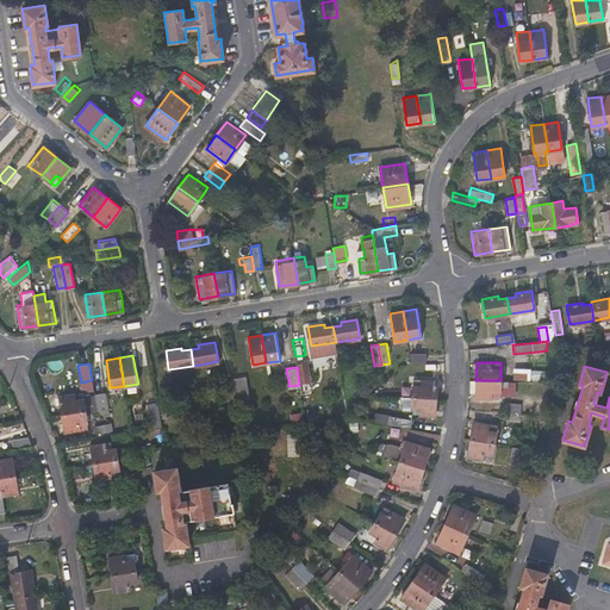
[(512,380),(539,381),(540,369),(512,368),(512,380)]
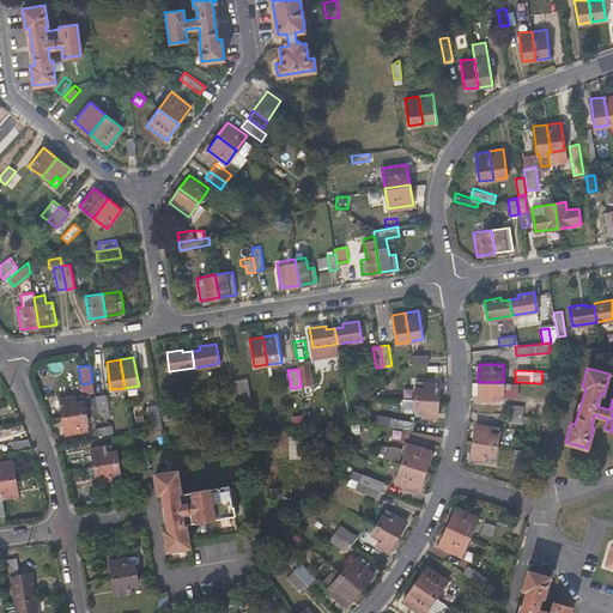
[(240,380),(243,404),(252,402),(248,378),(240,380)]
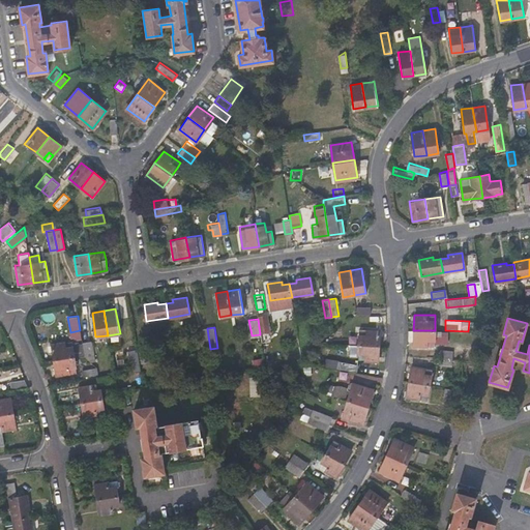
[(203,350),(210,349),(207,328),(200,330),(203,350)]
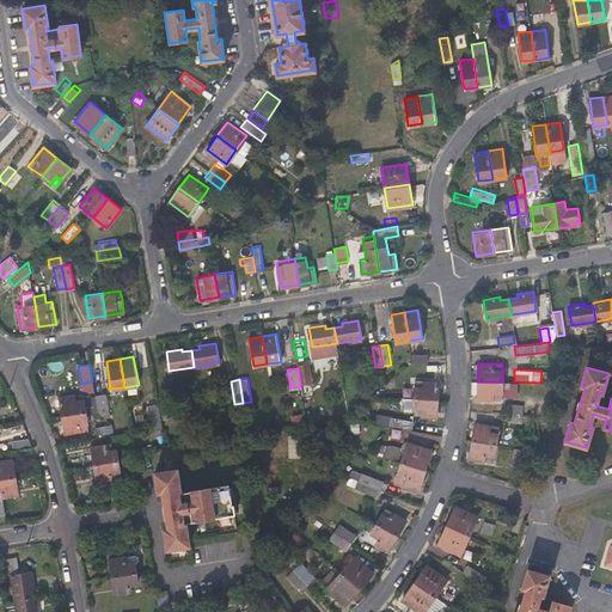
[(415,380),(414,398),(438,399),(439,381),(415,380)]
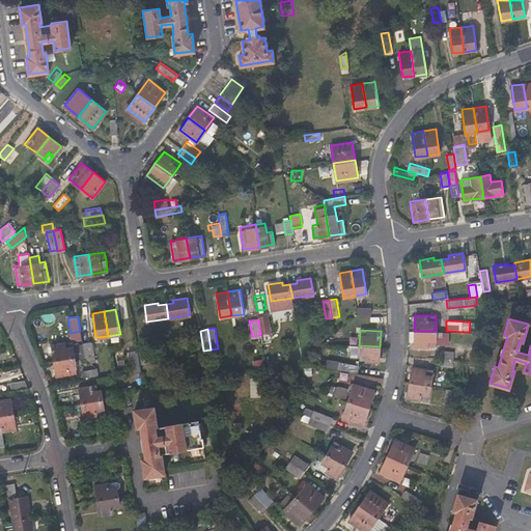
[(72,340),(81,339),(80,331),(71,333),(72,340)]
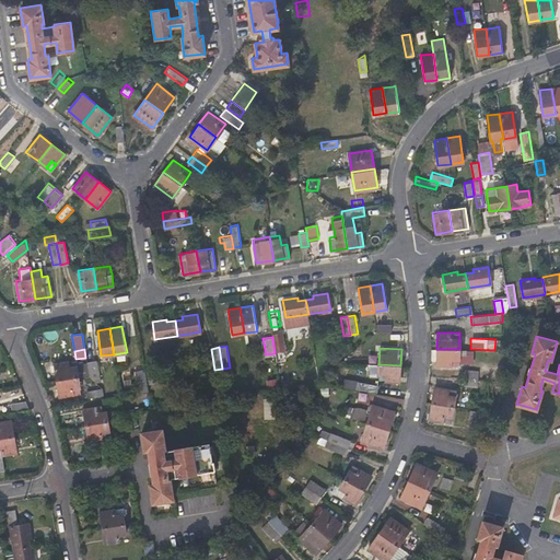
[(459,365),(459,349),(436,349),(436,364),(459,365)]
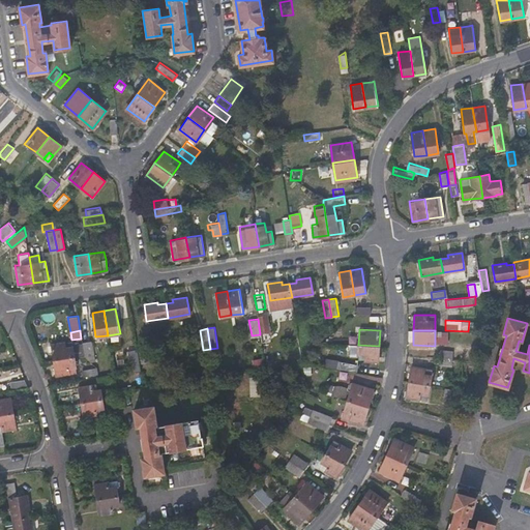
[(84,355),(92,354),(90,340),(82,342),(84,355)]
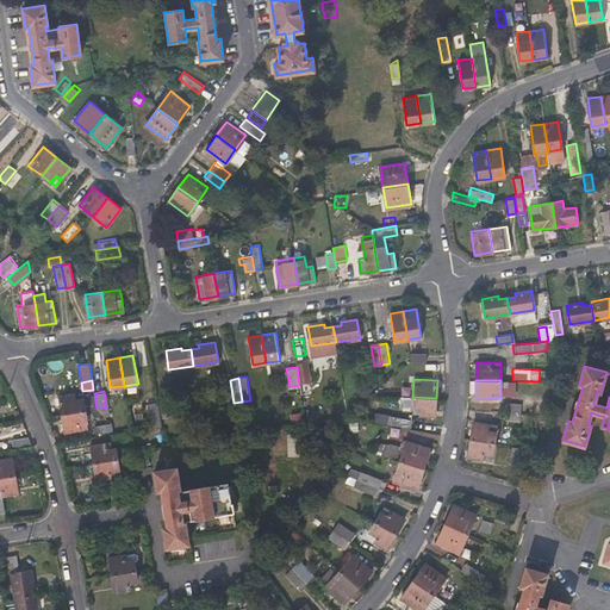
[(60,396),(62,414),(86,410),(82,392),(60,396)]
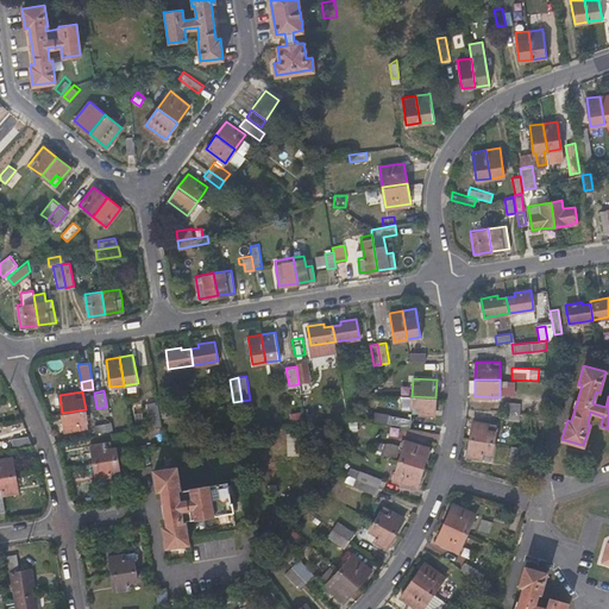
[(435,397),(412,396),(412,407),(420,408),(419,414),(434,415),(435,397)]
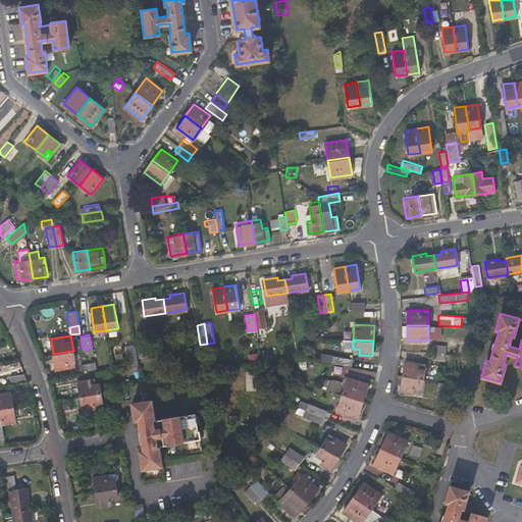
[(142,343),(135,344),(137,358),(143,357),(144,357),(142,343)]
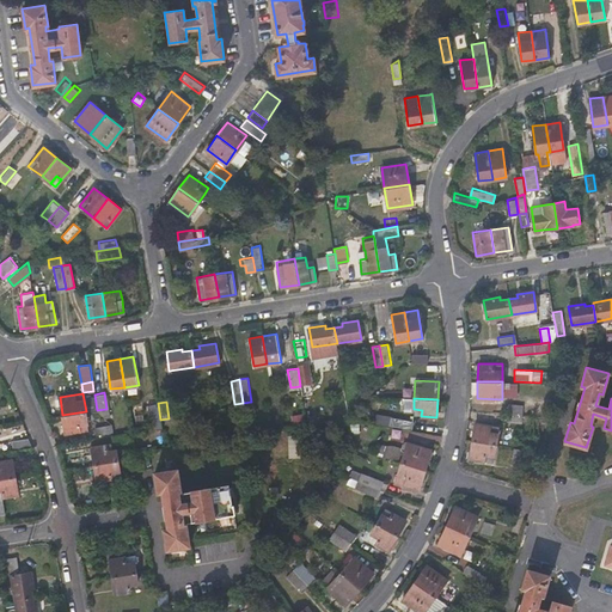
[(151,428),(161,427),(160,420),(158,403),(147,404),(151,428)]
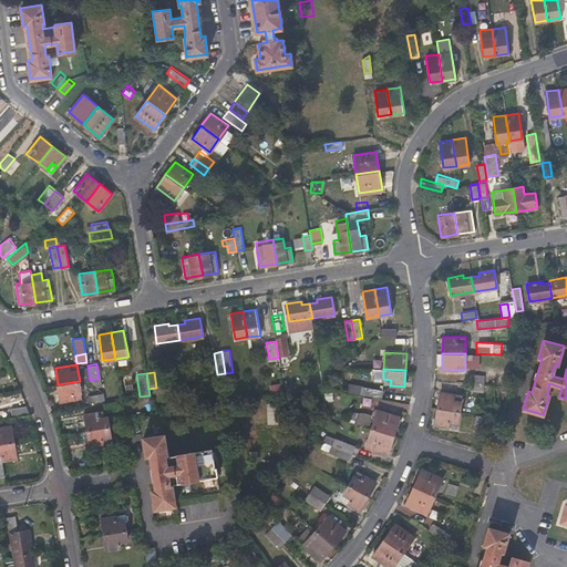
[(470,382),(484,383),(484,374),(470,373),(470,382)]
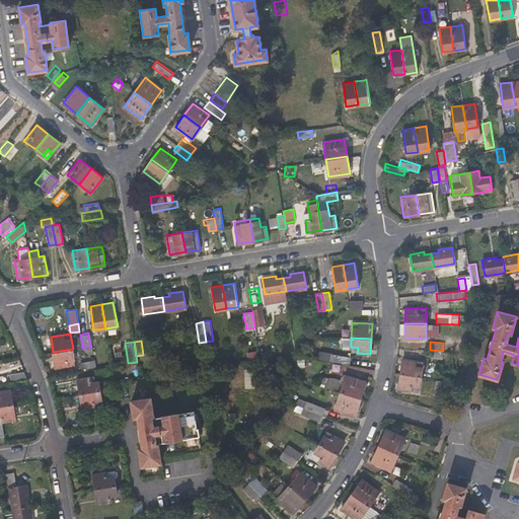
[(73,349),(53,352),(55,367),(75,364),(73,349)]
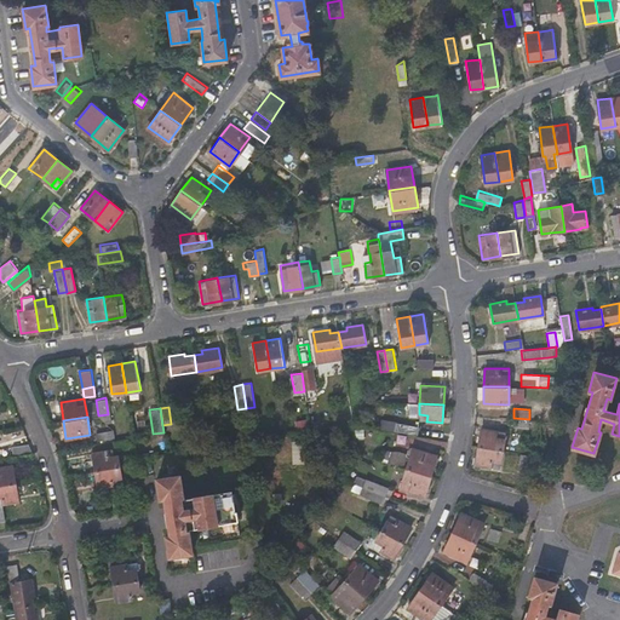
[(528,428),(529,419),(514,418),(512,426),(528,428)]
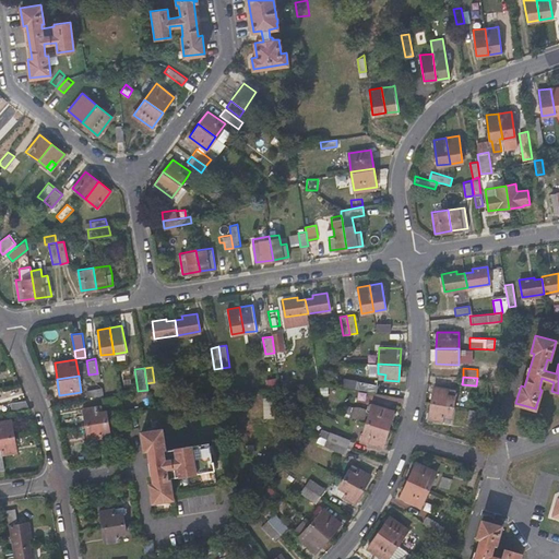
[(358,381),(357,389),(378,392),(379,385),(358,381)]
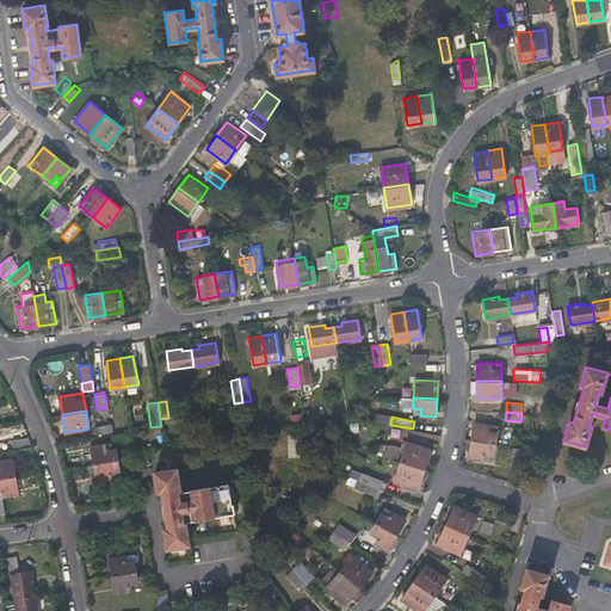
[(115,423),(94,425),(96,433),(116,430),(115,423)]
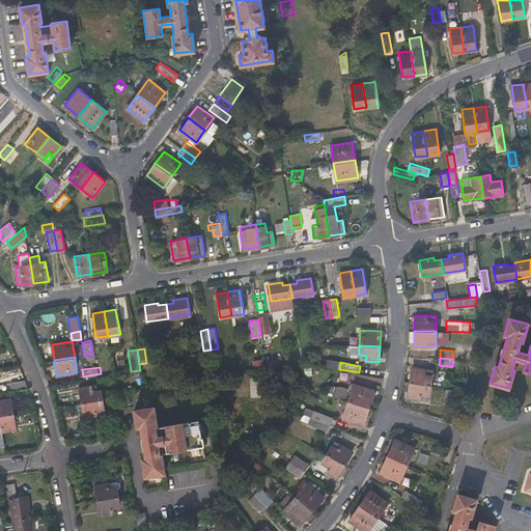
[(412,367),(410,382),(430,386),(432,370),(412,367)]
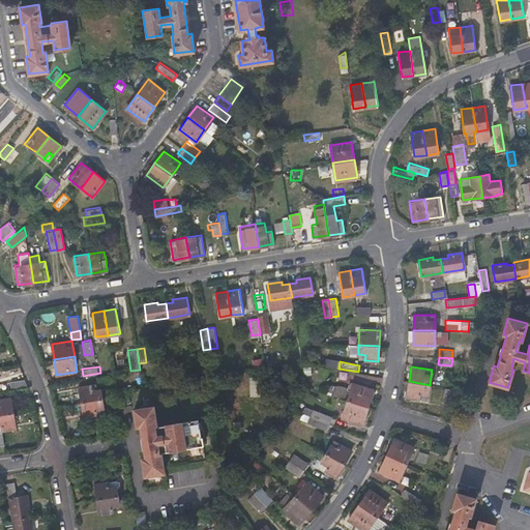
[(82,402),(101,399),(99,384),(111,382),(106,375),(96,377),(98,384),(79,387),(82,402)]
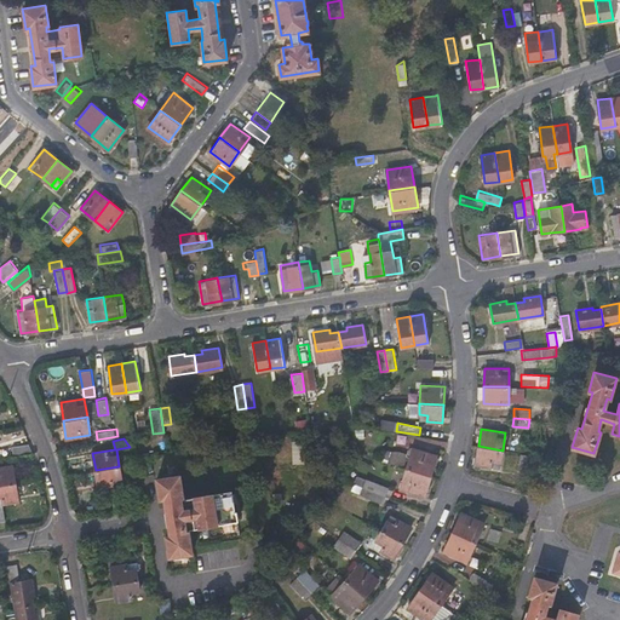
[(13,455),(33,452),(32,446),(30,443),(12,446),(13,455)]
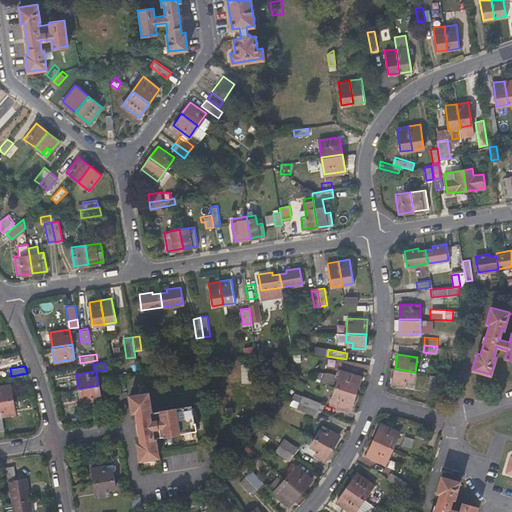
[(415,372),(395,368),(393,383),(412,386),(415,372)]
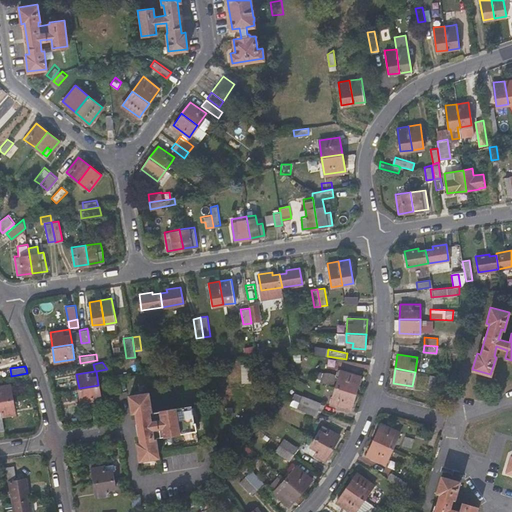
[(335,386),(355,393),(361,376),(340,370),(335,386)]
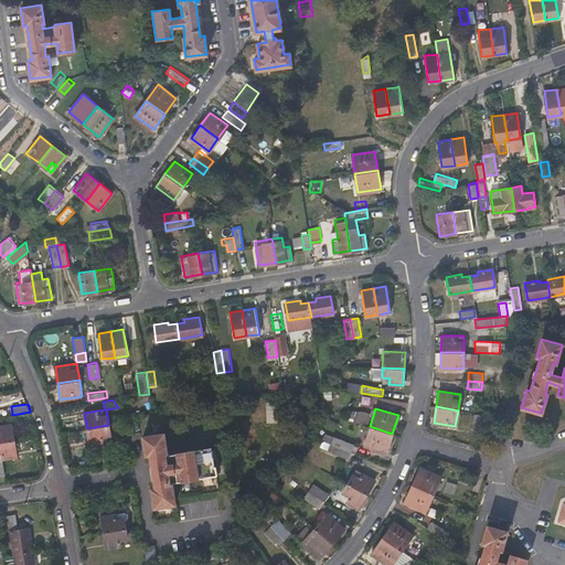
[(351,412),(348,419),(355,422),(359,413),(351,412)]
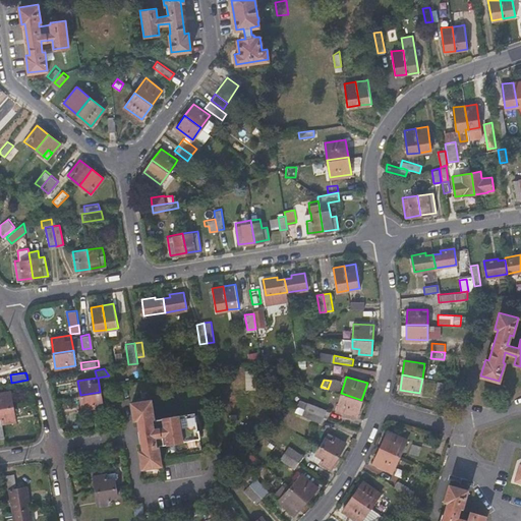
[(336,380),(332,391),(339,393),(343,382),(336,380)]
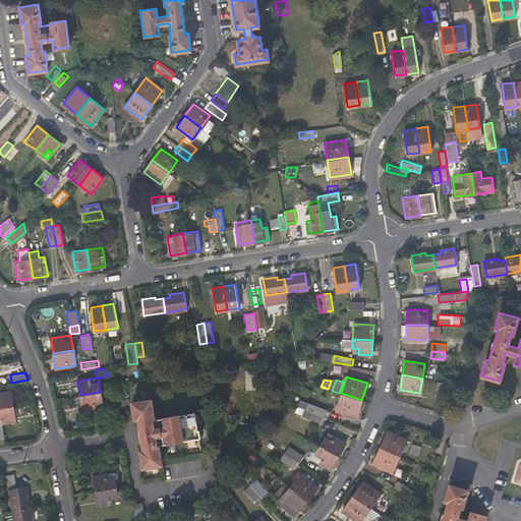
[(440,396),(442,382),(436,381),(432,395),(440,396)]
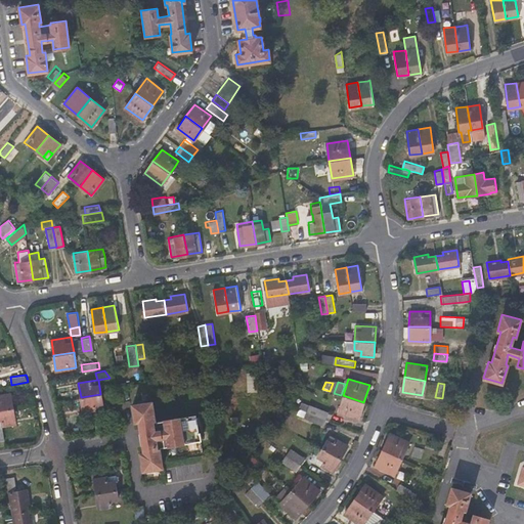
[(122,386),(115,387),(116,391),(117,400),(124,399),(122,386)]
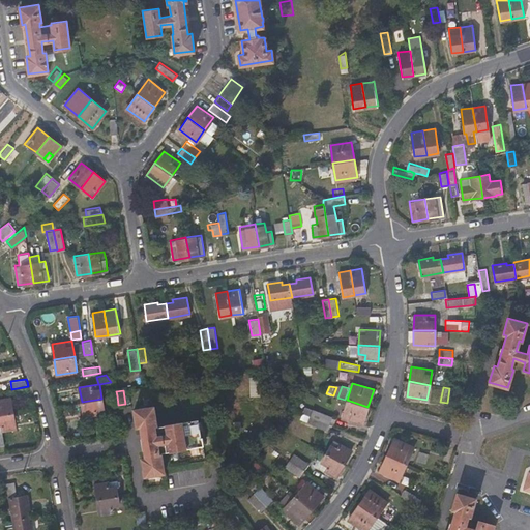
[(0,414),(13,413),(10,398),(0,399),(0,414)]
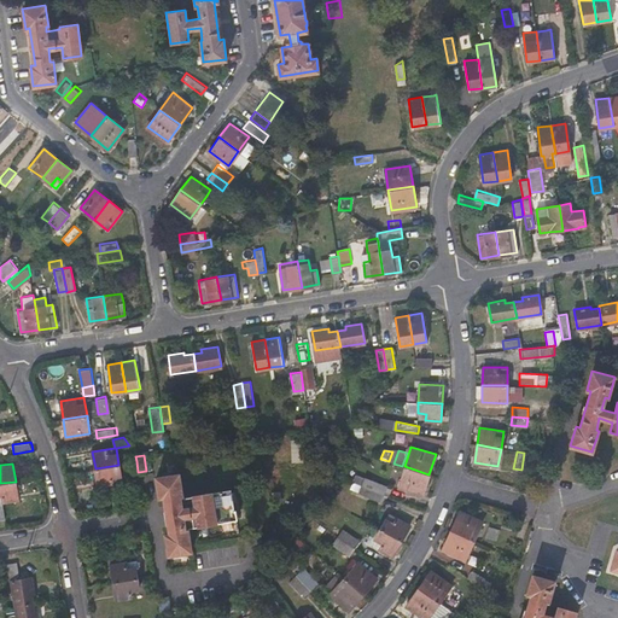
[(120,473),(118,465),(95,468),(98,485),(121,482),(122,489),(133,488),(134,494),(141,493),(140,483),(136,483),(132,484),(130,472),(120,473)]
